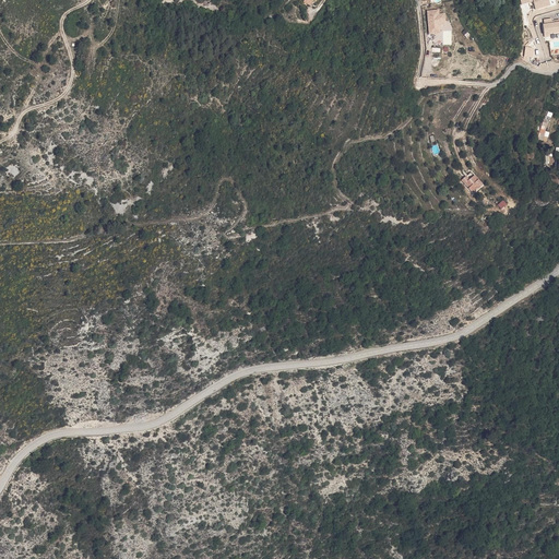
[(308,1),(306,7),(309,9),(316,0),(310,0),(309,2),(308,1)]
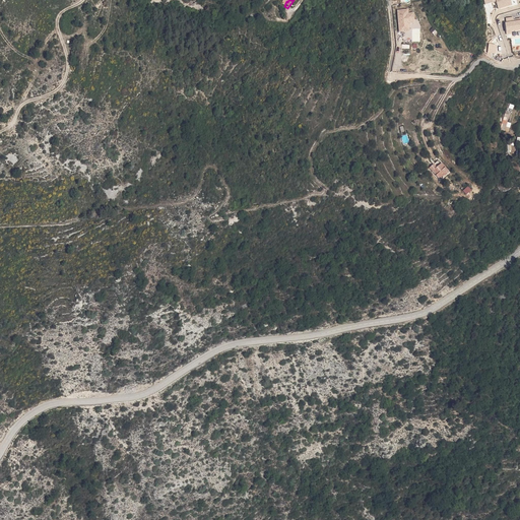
[(483,0),(484,4),(496,1),(498,9),(512,5),(510,0),(483,0)]
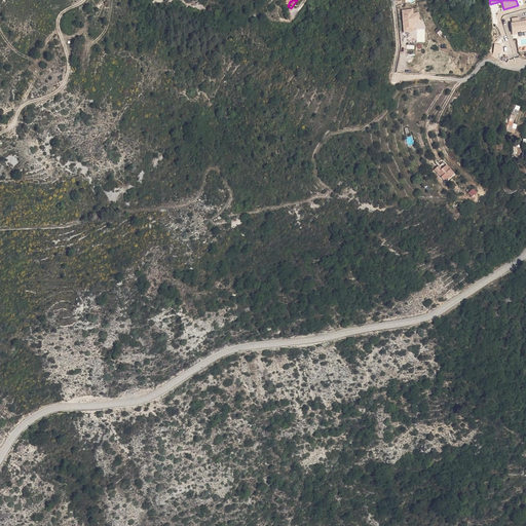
[(402,9),(404,32),(414,31),(414,24),(419,24),(418,12),(414,12),(413,8),(402,9)]
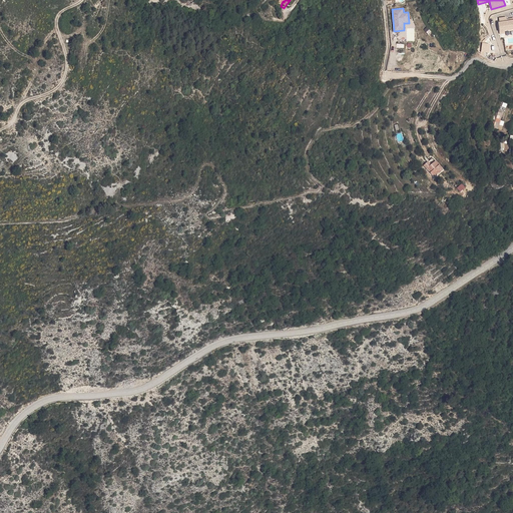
[(498,17),(500,32),(512,30),(512,19),(507,20),(506,17),(498,17)]
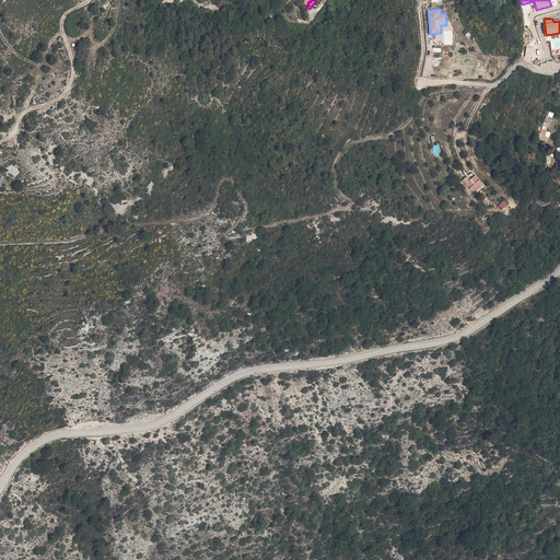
[(526,47),(525,57),(534,58),(535,47),(526,47)]
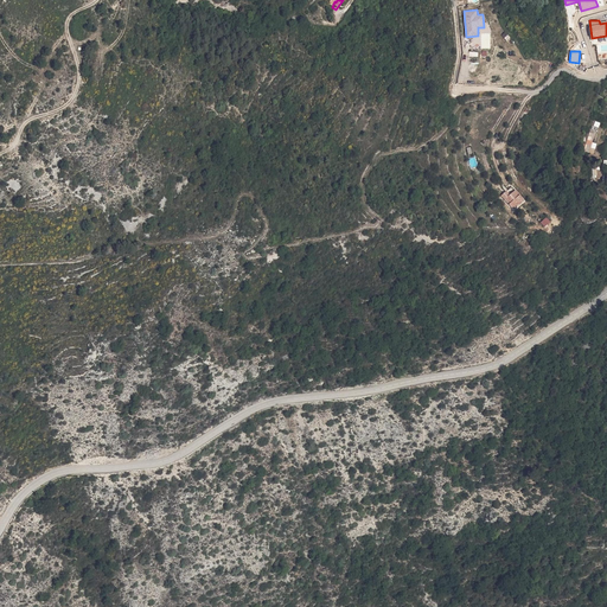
[(497,195),(510,209),(521,200),(508,185),(497,195)]
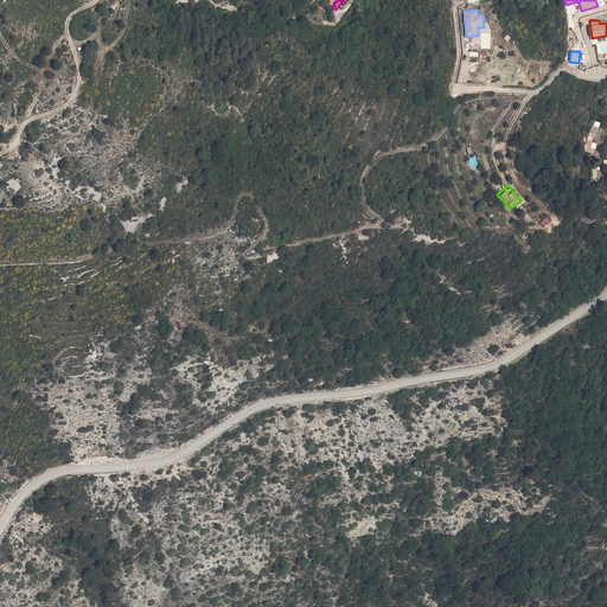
[(547,217),(541,222),(544,227),(550,222),(547,217)]
